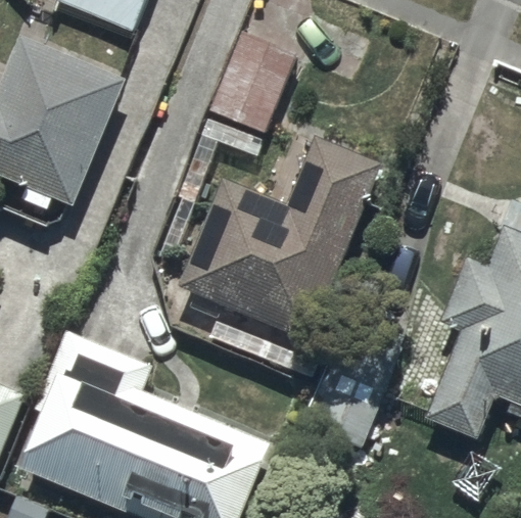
[(144,0),(51,0),(50,3),(132,33),(144,0)]
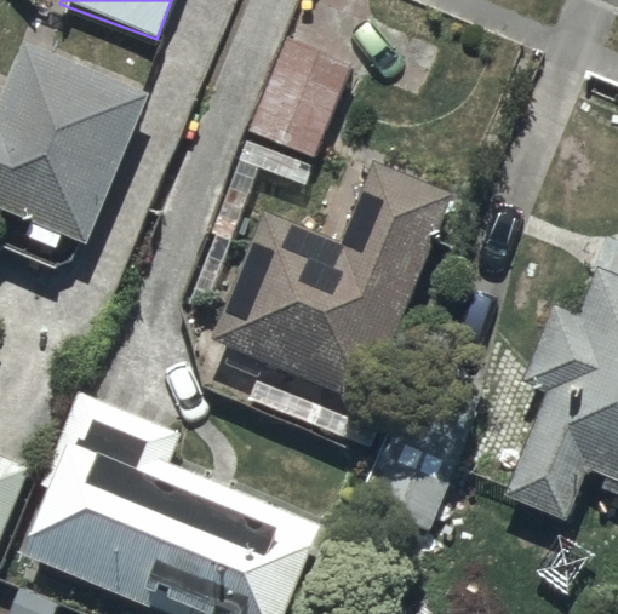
[(349,66),(281,39),(245,132),(313,159),(349,66)]
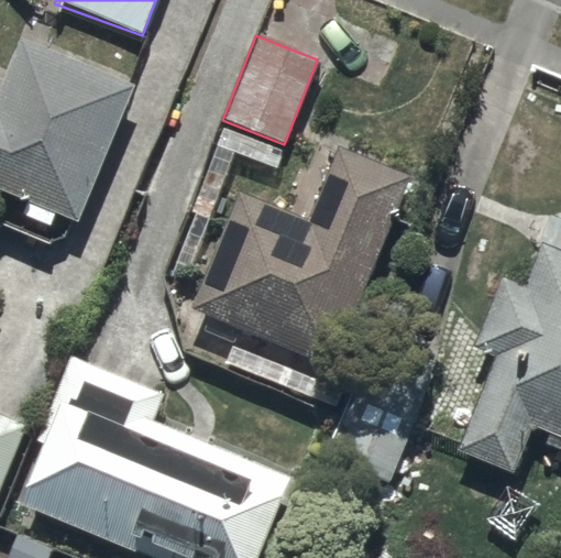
[(0,187),(77,218),(128,89),(20,46),(0,95),(0,187)]
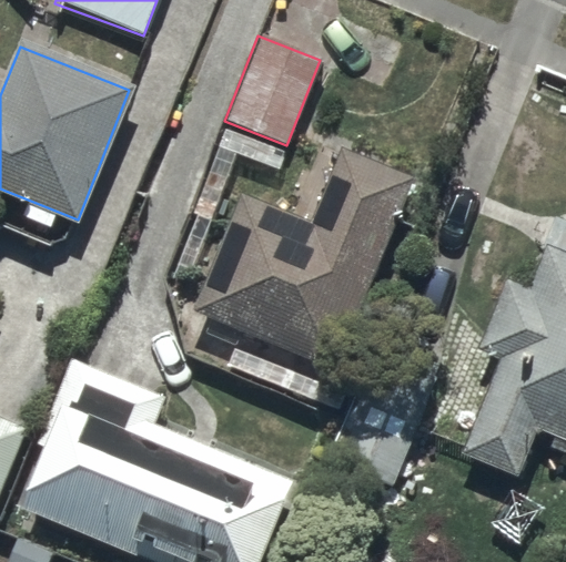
[(314,224),(246,195),(195,310),(342,369),(415,182),(343,154),(314,224)]
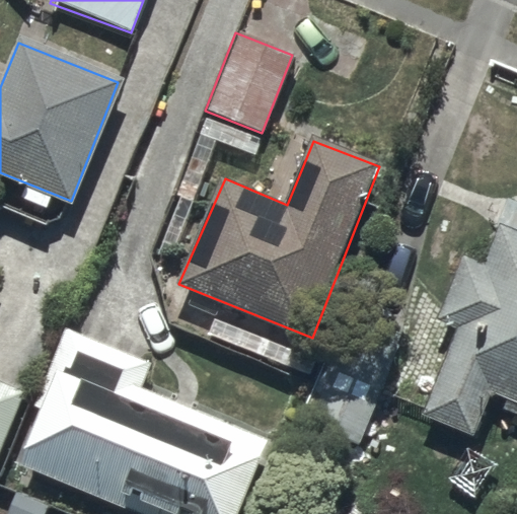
[(516,405),(516,231),(503,225),(485,262),(460,257),(440,325),(454,331),(423,427),(472,438),(491,393),(516,405)]
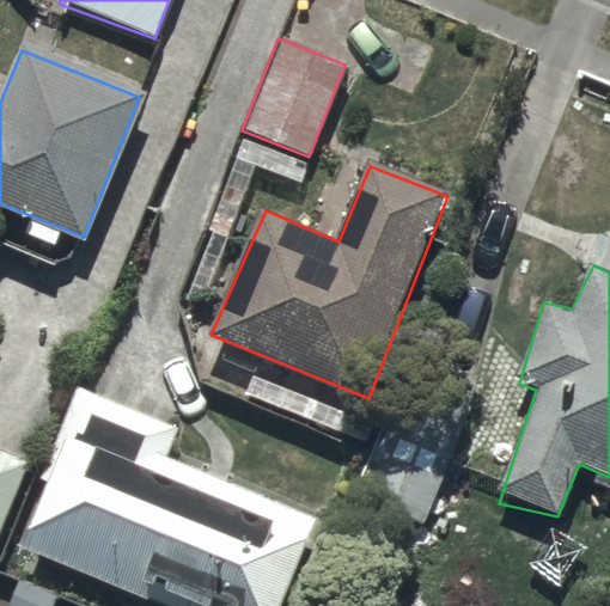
[(0,531),(26,461),(0,447),(0,329),(2,323),(0,322),(0,531)]
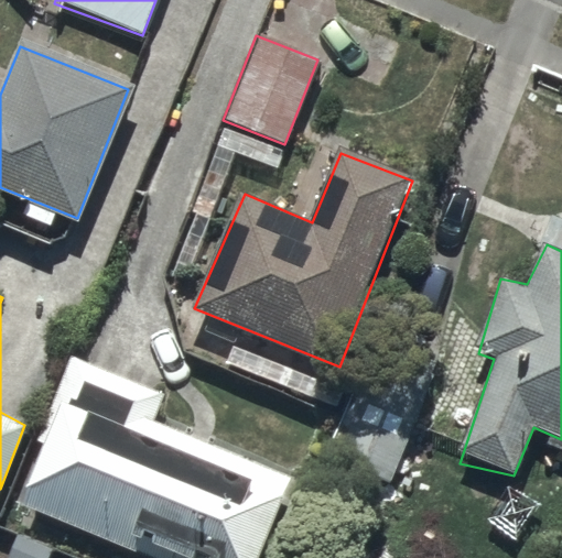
[(256,557),(287,474),(155,422),(162,397),(74,356),(22,503),(146,557),(256,557)]
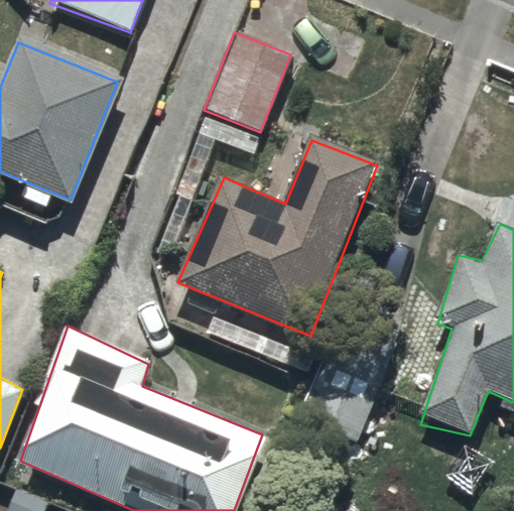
[(333,326),(295,419),(356,443),(393,350),(333,326)]
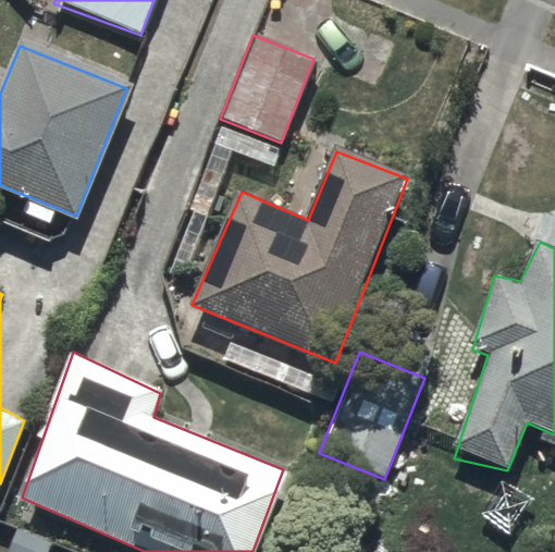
All buildings are outlined.
